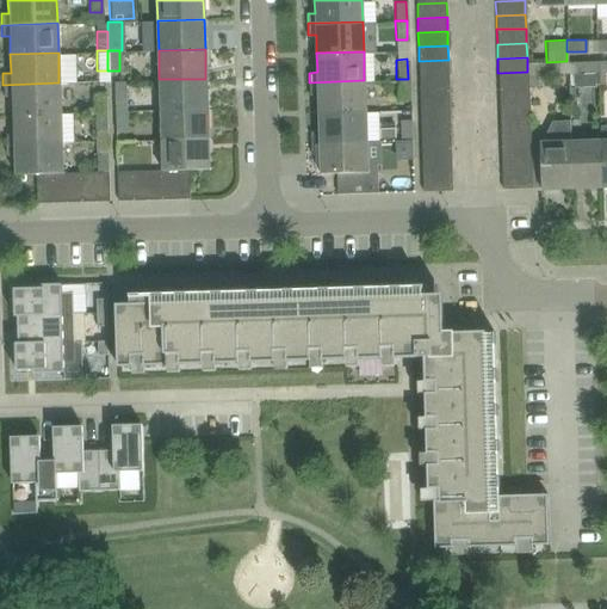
[(448,74),(448,60),(419,61),(419,75),(448,74)]
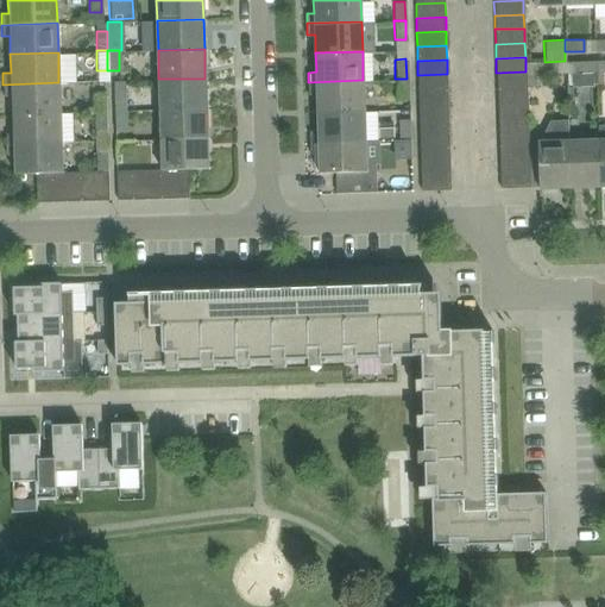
[(544,62),(525,62),(525,72),(565,72),(565,61),(544,62)]
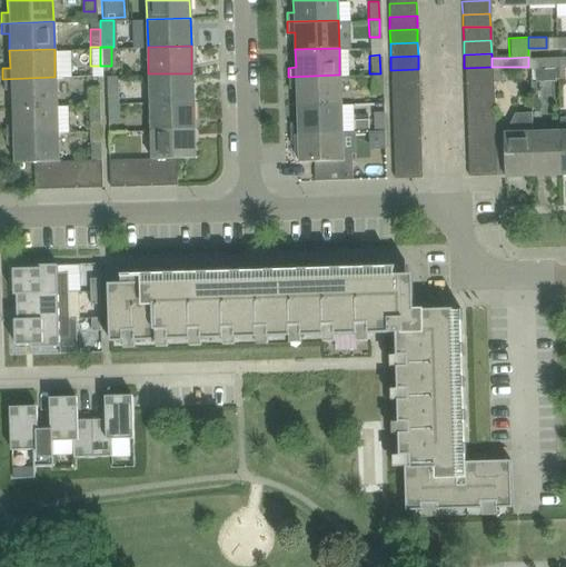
[(546,57),(528,57),(528,67),(547,66),(546,57)]
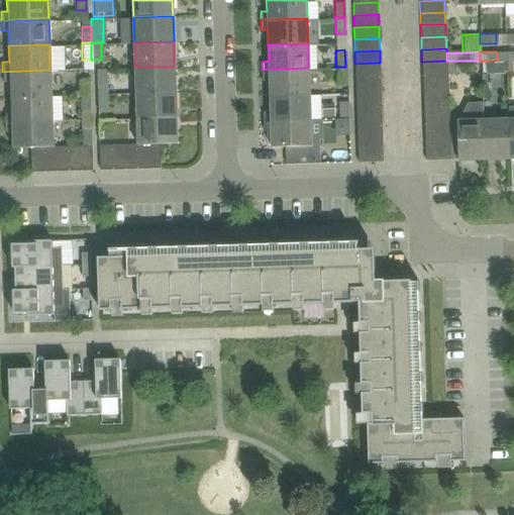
[(446,73),(446,61),(421,62),(422,74),(446,73)]
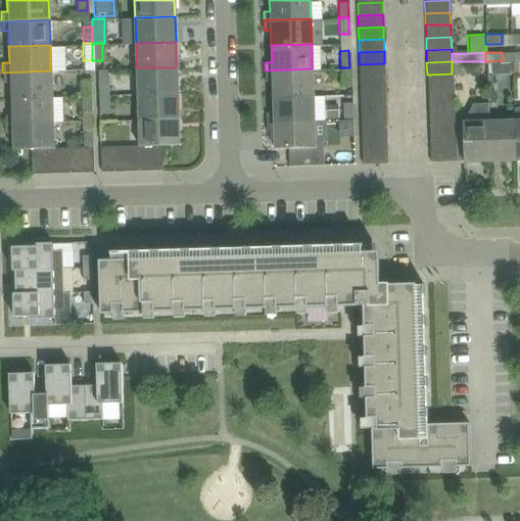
[(384,76),(384,63),(359,64),(360,77),(384,76)]
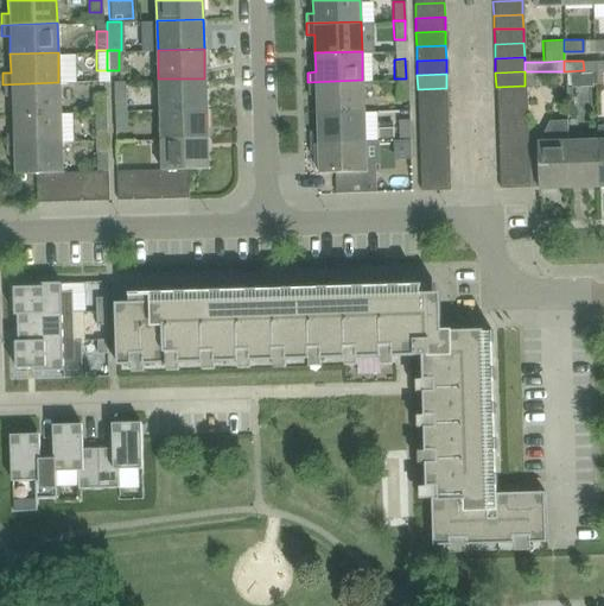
[(205,108),(204,79),(158,79),(159,109),(205,108)]
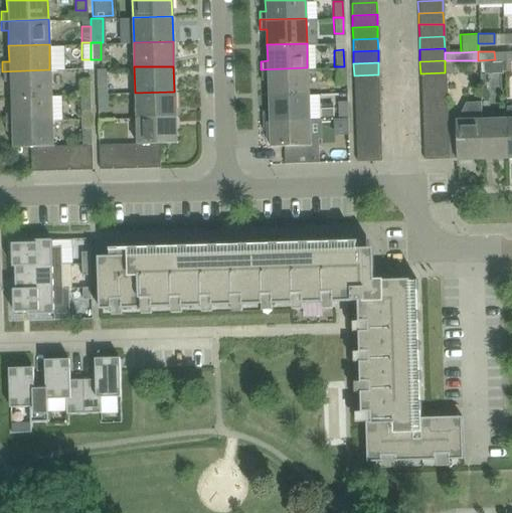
[(344,82),(344,66),(334,66),(335,82),(344,82)]
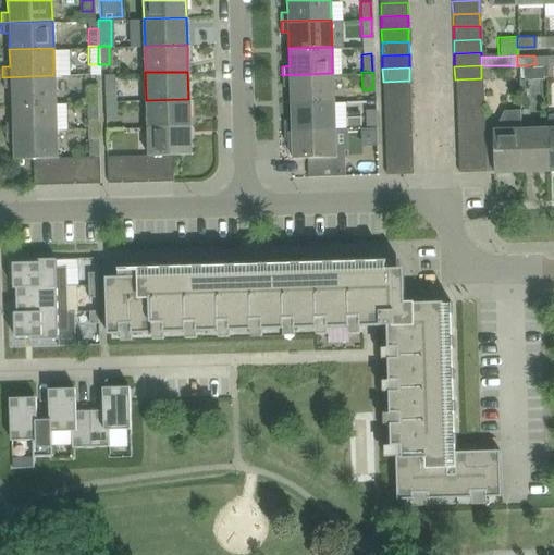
[(333,101),(332,73),(282,75),(282,86),(290,85),(290,102),(333,101)]
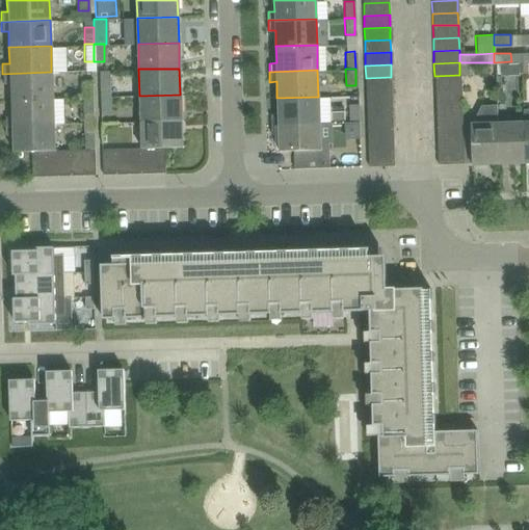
[(52,98),(51,72),(2,74),(2,83),(9,83),(10,99),(52,98)]
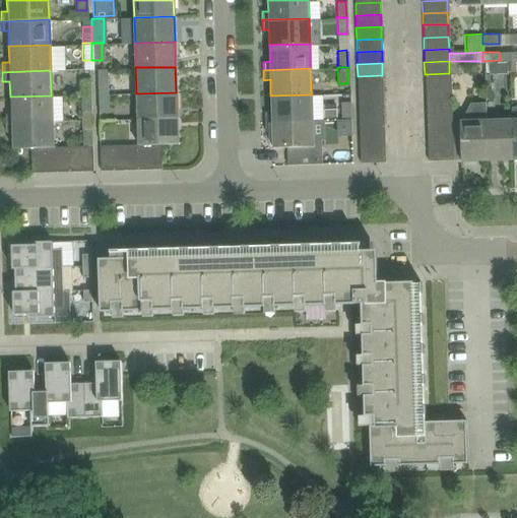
[(450,85),(449,73),(425,74),(425,86),(450,85)]
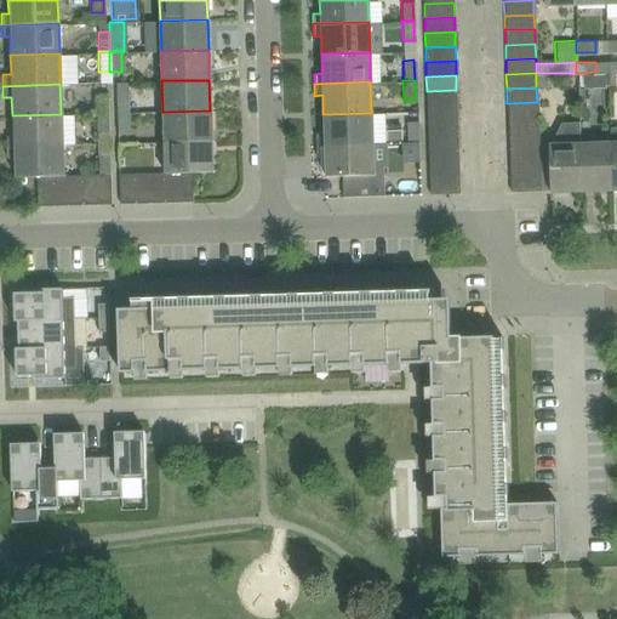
[(457,104),(456,90),(427,91),(427,106),(457,104)]
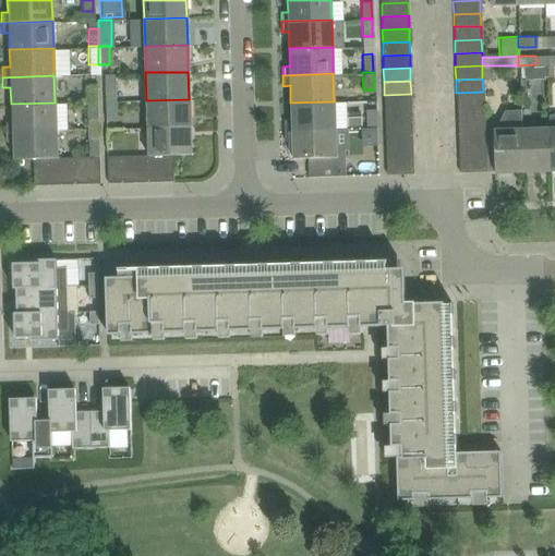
[(85,82),(85,100),(96,100),(96,82),(85,82)]
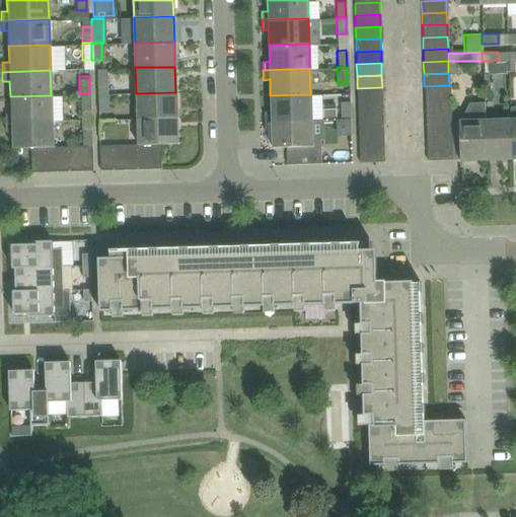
[(95,76),(96,92),(105,92),(104,76),(95,76)]
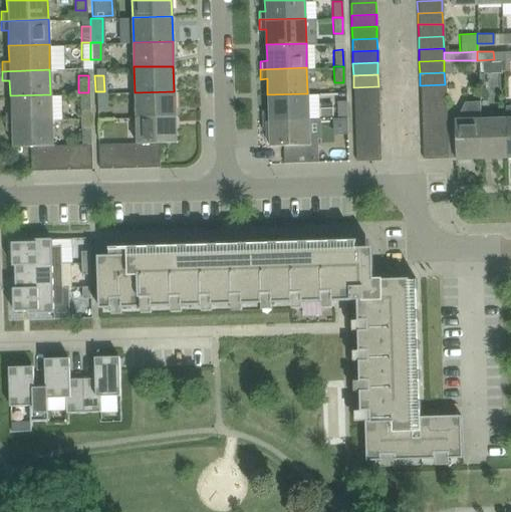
[(445,96),(445,84),(420,85),(420,97),(445,96)]
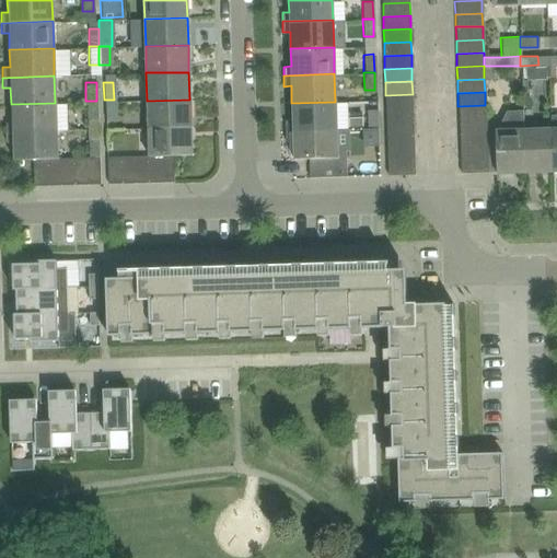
[(413,107),(413,94),(385,95),(385,108),(413,107)]
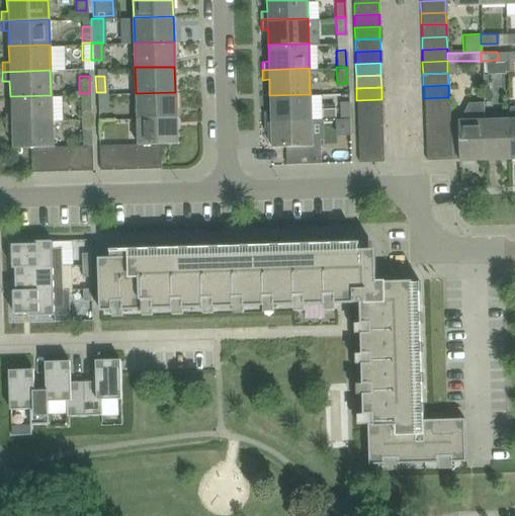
[(105,109),(105,92),(96,92),(96,109),(105,109)]
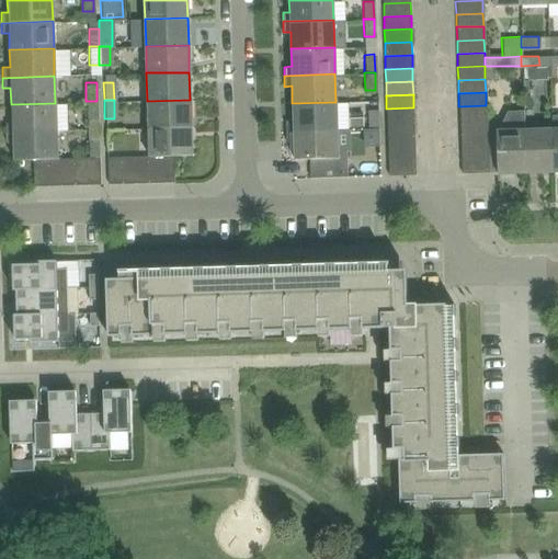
[(191,126),(190,100),(147,101),(148,127),(191,126)]
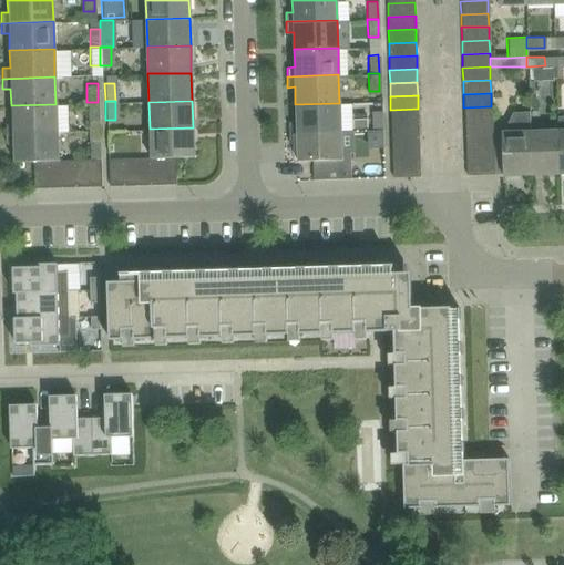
[(99,119),(98,102),(86,102),(86,120),(99,119)]
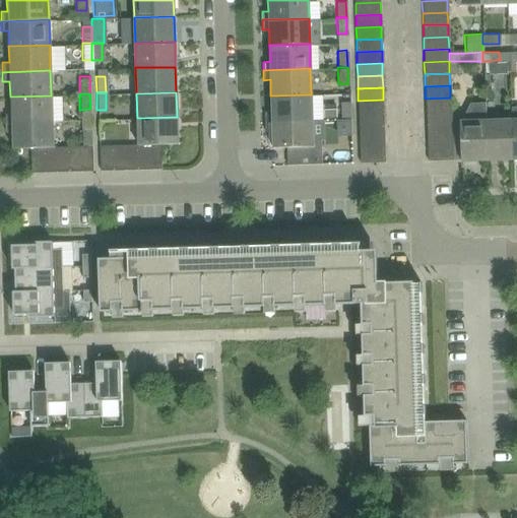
[(312,120),(311,94),(270,95),(271,112),(264,112),(264,121),(312,120)]
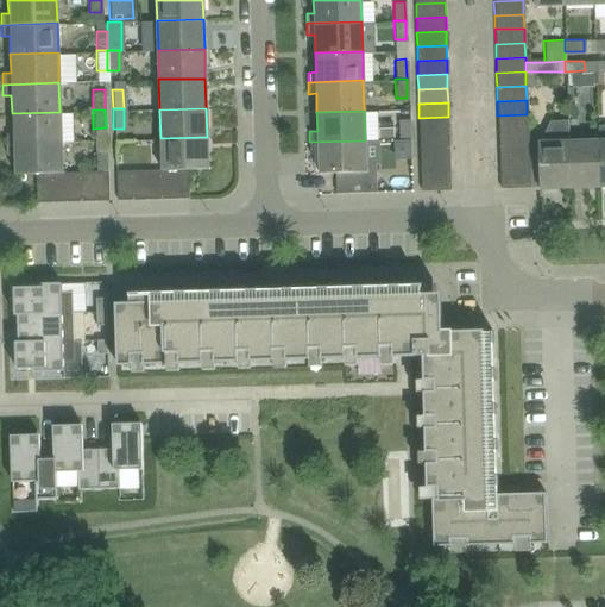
[(61,141),(60,112),(12,113),(12,131),(5,132),(5,143),(61,141)]
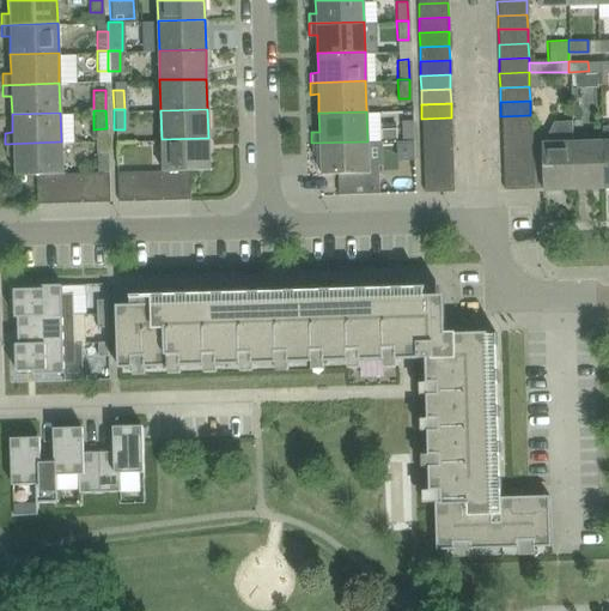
[(531,129),(530,115),(500,116),(501,131),(531,129)]
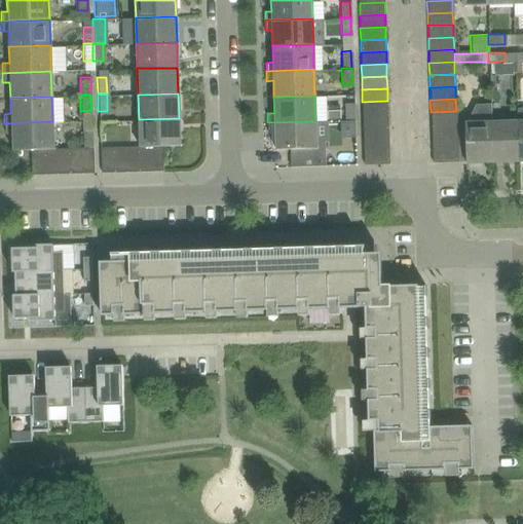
[(387,113),(387,101),(362,102),(363,114),(387,113)]
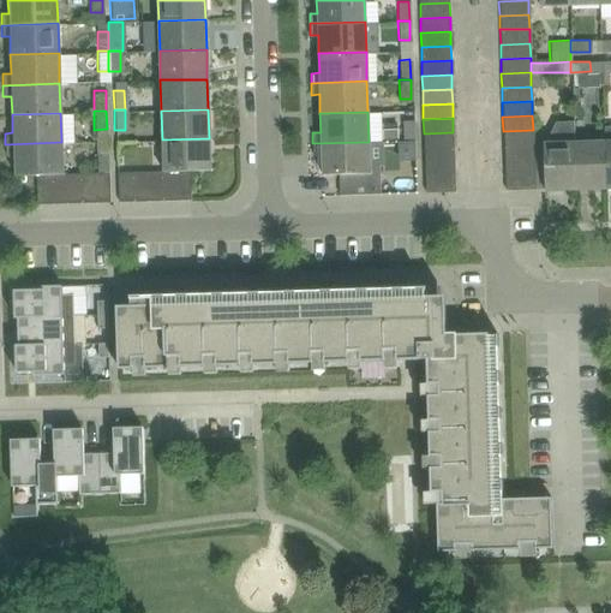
[(401,119),(402,141),(413,141),(413,119),(401,119)]
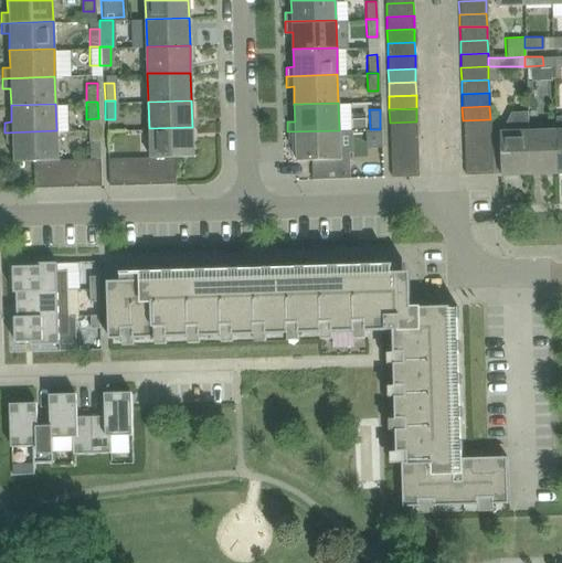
[(529,173),(527,129),(526,129),(526,110),(509,110),(499,130),(500,174),(529,173)]
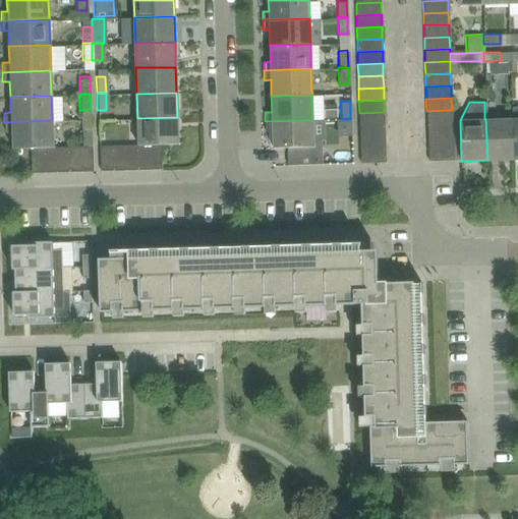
[(452,122),(452,110),(426,111),(426,123),(452,122)]
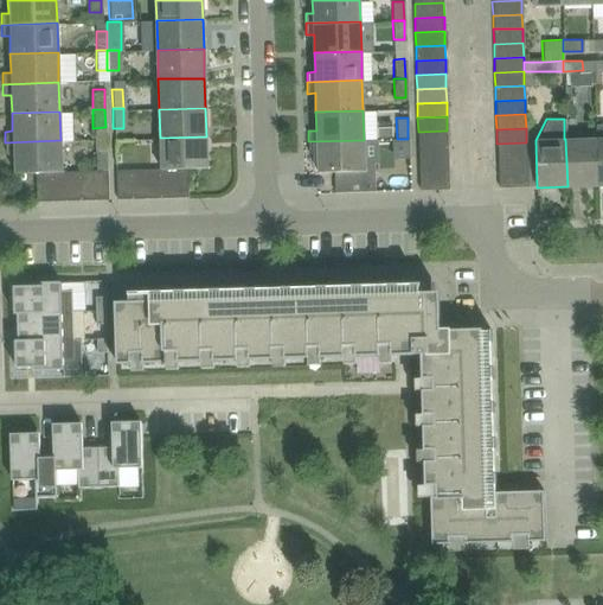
[(448,145),(447,131),(418,132),(418,146),(448,145)]
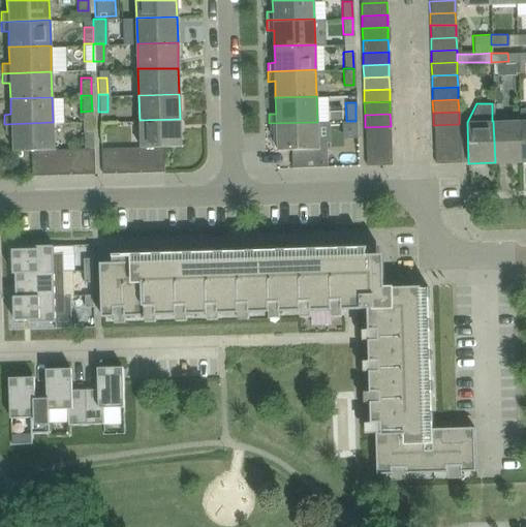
[(180,146),(180,119),(140,120),(140,146),(140,147),(150,146),(162,146),(180,146)]
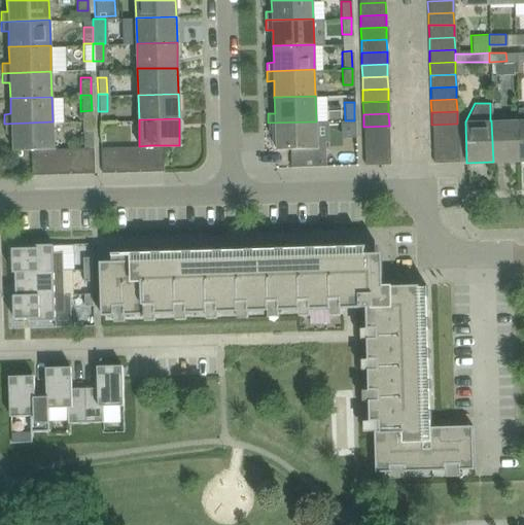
[(518,161),(517,119),(491,120),(493,162),(518,161)]
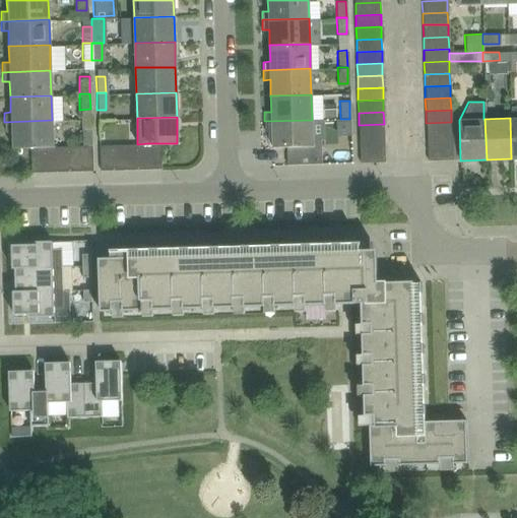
[(350,134),(350,123),(349,119),(340,119),(340,135),(350,134)]
